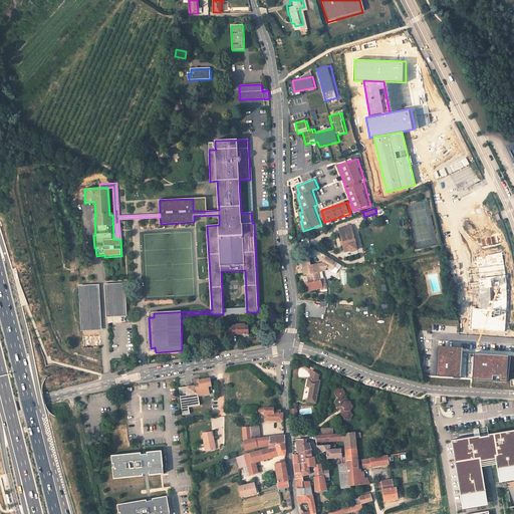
[(352,226),(340,229),(344,251),(350,250),(351,252),(356,251),(352,226)]
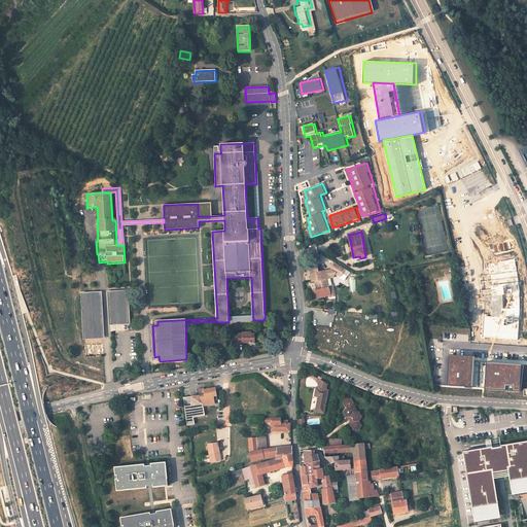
[(336,296),(332,285),(330,277),(332,277),(336,273),(341,276),(345,269),(336,262),(330,270),(317,272),(316,267),(312,264),(310,268),(311,274),(310,274),(311,281),(315,281),(317,280),(319,286),(318,287),(317,288),(317,289),(316,289),(314,290),(315,299),(330,295),(331,296),(336,296)]
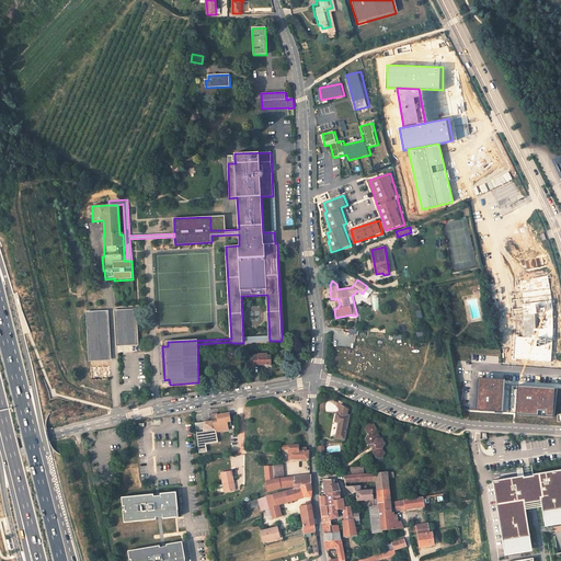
[(116,312),(118,347),(138,345),(136,311),(116,312)]
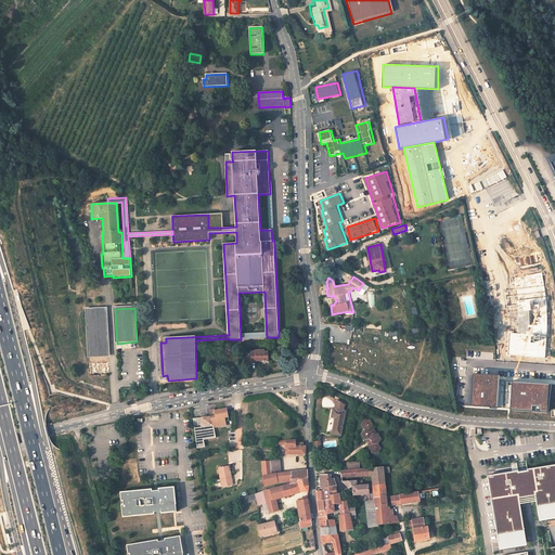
[(87,310),(89,345),(108,344),(107,315),(98,317),(97,310),(87,310)]
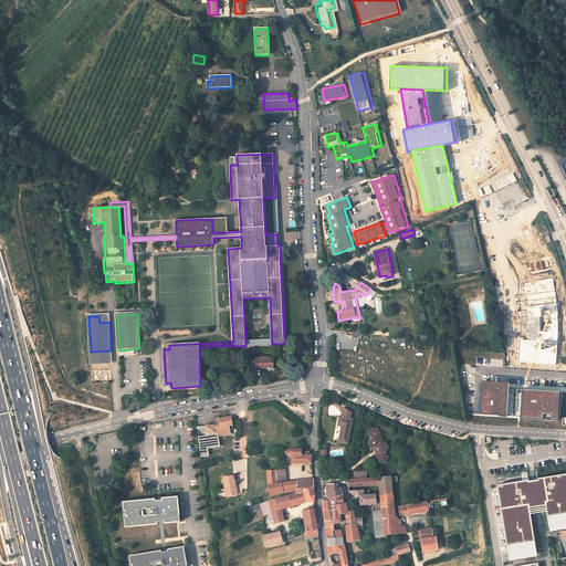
[(91,352),(92,365),(112,364),(111,350),(91,352)]
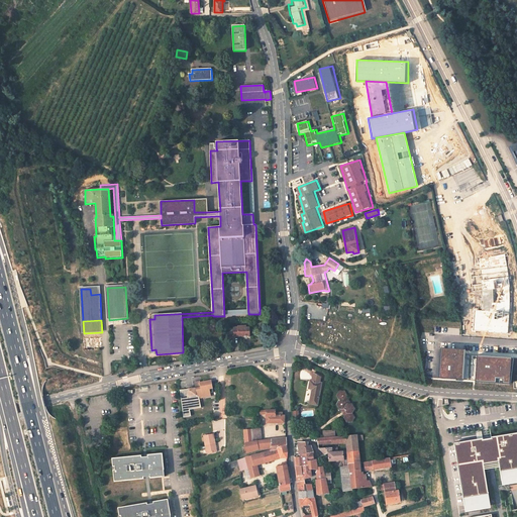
[(243,336),(250,336),(250,327),(246,327),(246,325),(245,325),(245,324),(237,325),(237,326),(233,327),(234,336),(243,335),(243,336)]
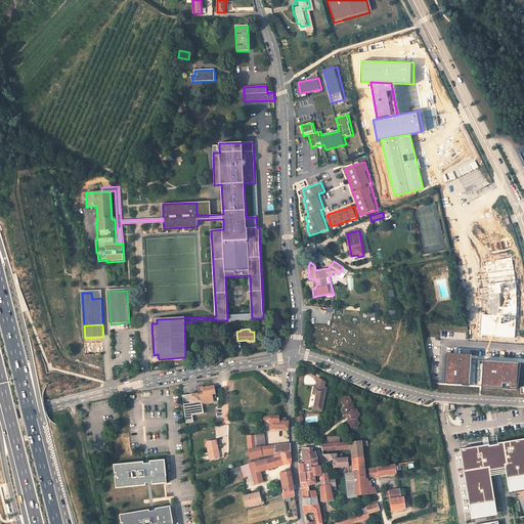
[(470,385),(471,354),(446,353),(444,383),(470,385)]
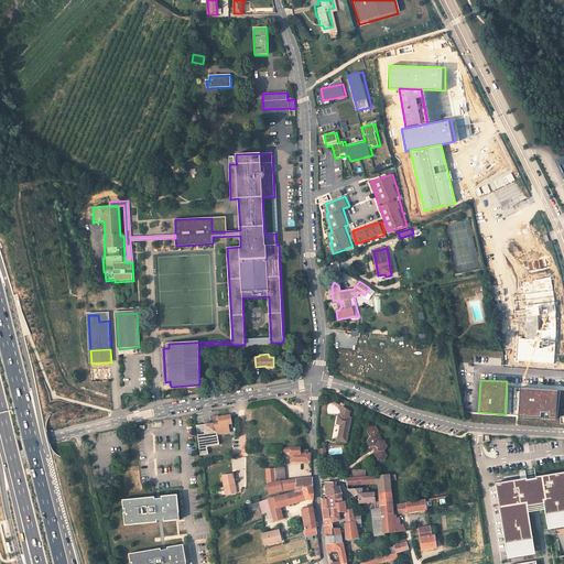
[(559,390),(521,387),(519,416),(556,420),(559,390)]
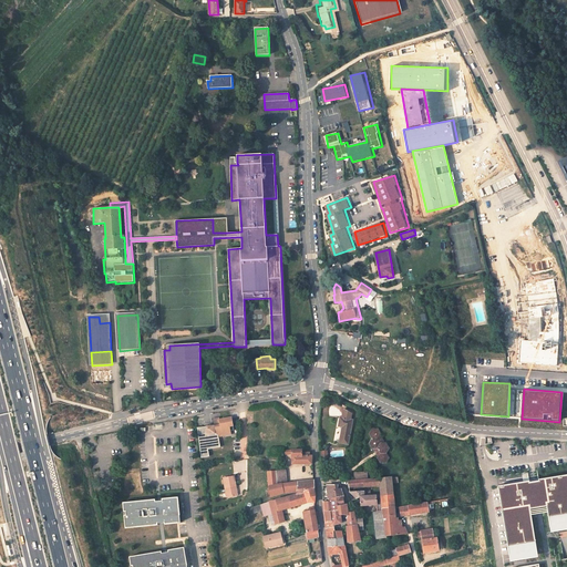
[(351,419),(339,416),(337,425),(340,425),(339,442),(348,443),(351,419)]
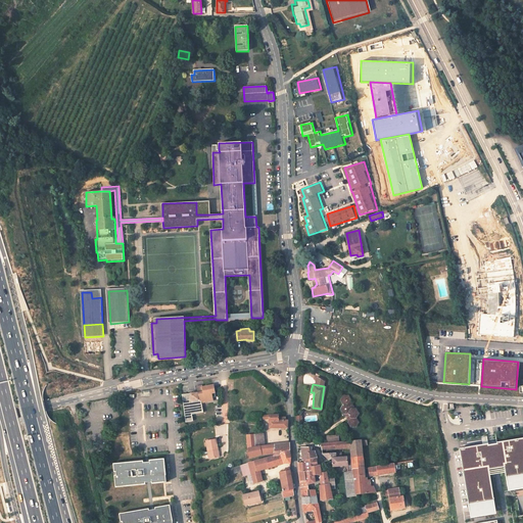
[(191,399),(191,400),(197,400),(197,399),(199,398),(200,401),(207,400),(208,402),(212,401),(212,398),(211,394),(215,393),(214,385),(202,387),(202,386),(197,386),(198,393),(197,394),(197,393),(190,394),(191,399)]
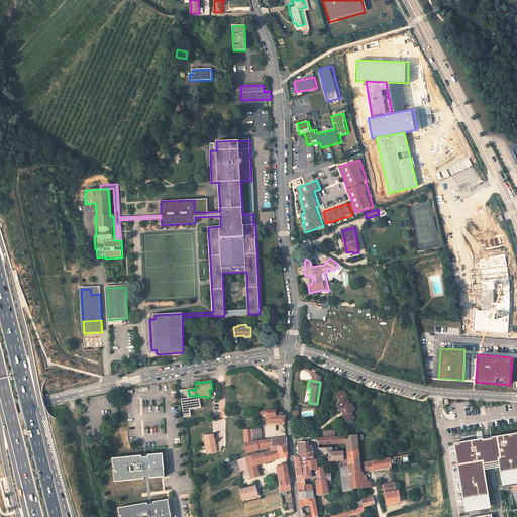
[(338,399),(336,404),(338,409),(343,409),(346,415),(343,419),(345,423),(351,423),(353,419),(351,415),(354,410),(351,405),(346,405),(344,400),(346,395),(344,391),(338,390),(335,395),(338,399)]
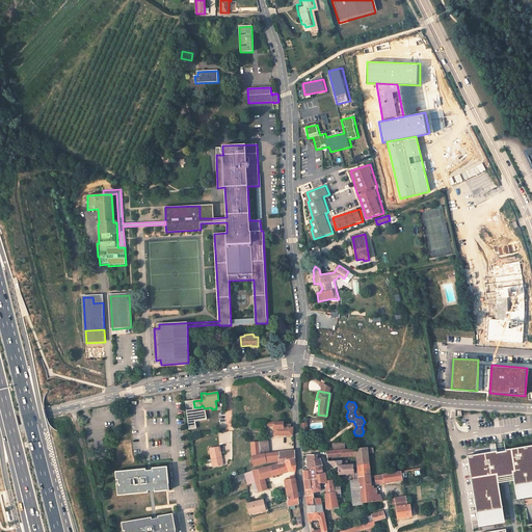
[(273,426),(274,435),(294,435),(293,434),(293,427),(290,428),(290,424),(283,425),(283,422),(265,422),(265,426),(273,426)]
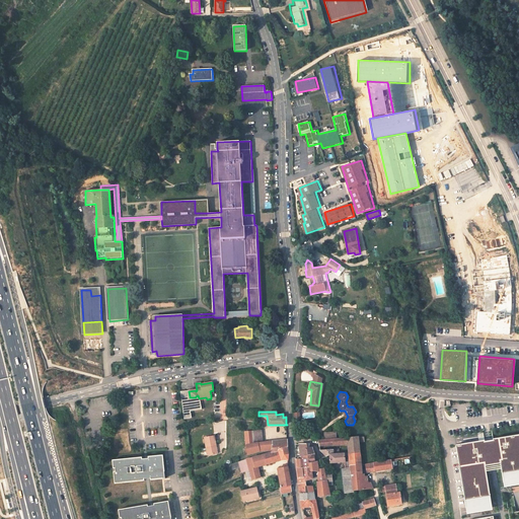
[(263,442),(262,428),(261,428),(256,429),(256,431),(245,432),(246,443),(263,442)]
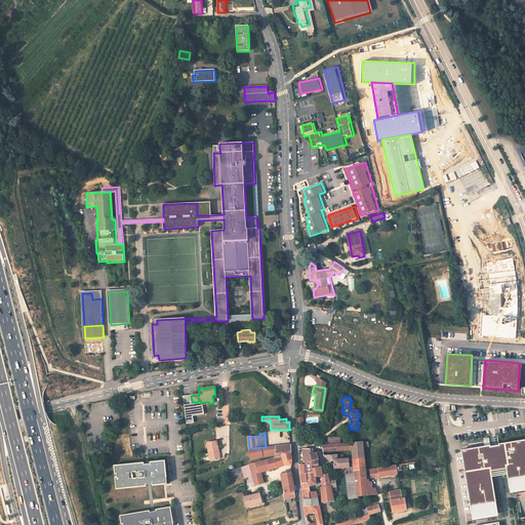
[(461,450),(473,521),(498,517),(490,473),(507,470),(511,494),(524,491),(524,440),(498,444),(499,446),(490,448),(490,446),(461,450)]
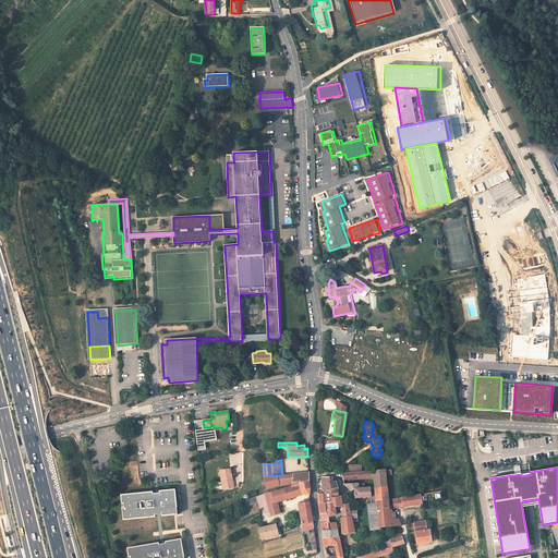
[(233,488),(230,469),(219,471),(220,480),(221,480),(223,490),(233,488)]
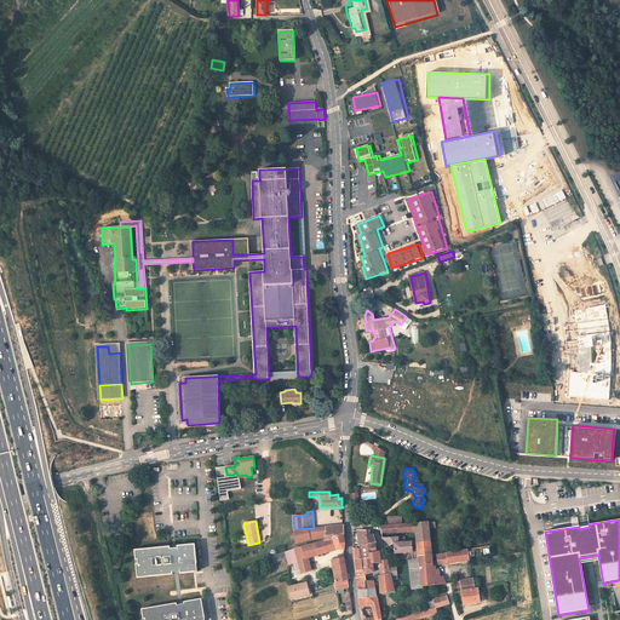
[(408,533),(415,532),(417,543),(419,561),(431,558),(428,523),(407,524),(408,533)]
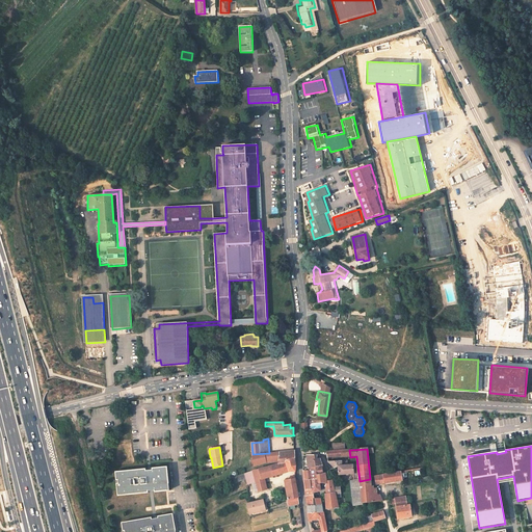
[(328,459),(350,457),(349,450),(327,452),(328,459)]
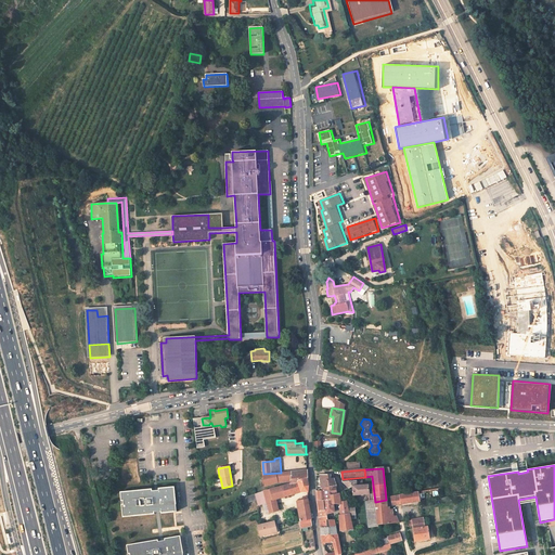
[(281,473),(263,474),(266,487),(275,483),(291,480),(291,483),(298,481),(308,478),(308,470),(281,473)]
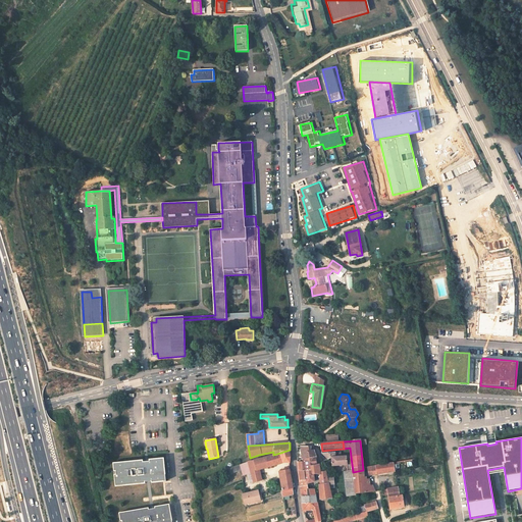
[(311,448),(298,449),(299,462),(304,461),(316,459),(314,450),(311,451),(311,448)]
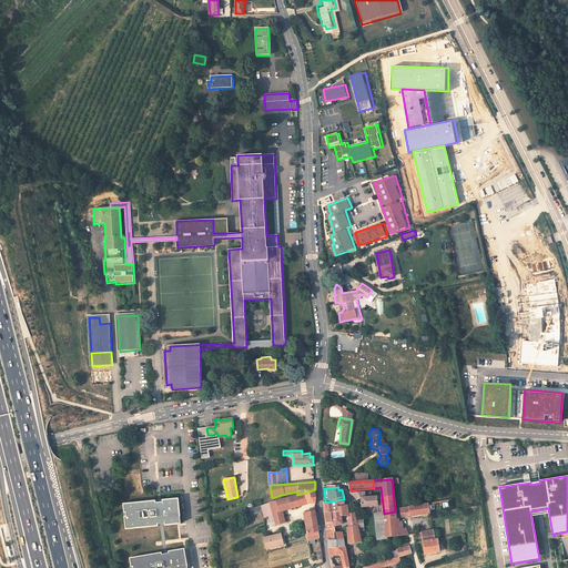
[(307,499),(316,497),(315,489),(305,493),(307,499)]
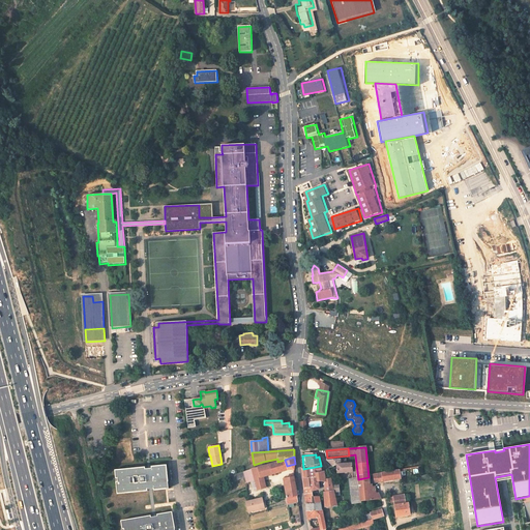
[(255,491),(266,488),(264,476),(288,469),(285,460),(277,462),(268,465),(251,469),(244,471),(247,482),(253,481),(255,491)]
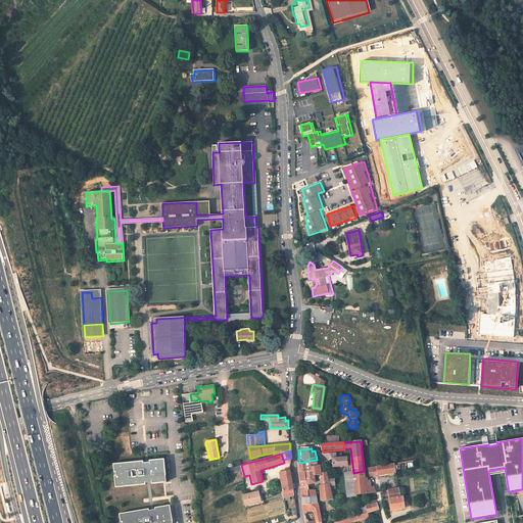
[(332,461),(333,468),(347,468),(347,473),(353,473),(351,458),(342,459),(341,454),(323,456),(327,462),(332,461)]
